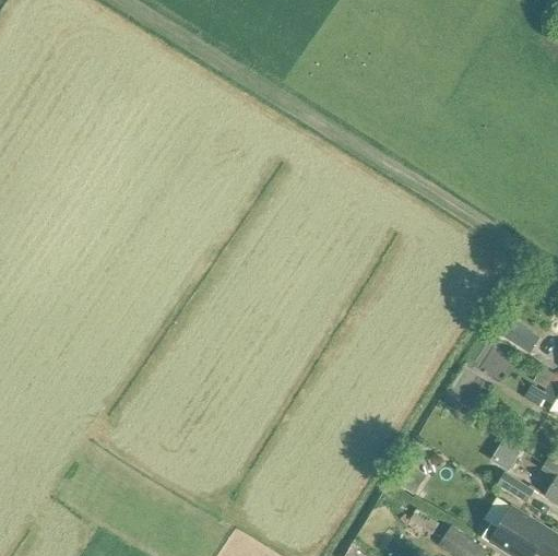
[(514,312),(506,327),(537,345),(546,332),(514,312)]
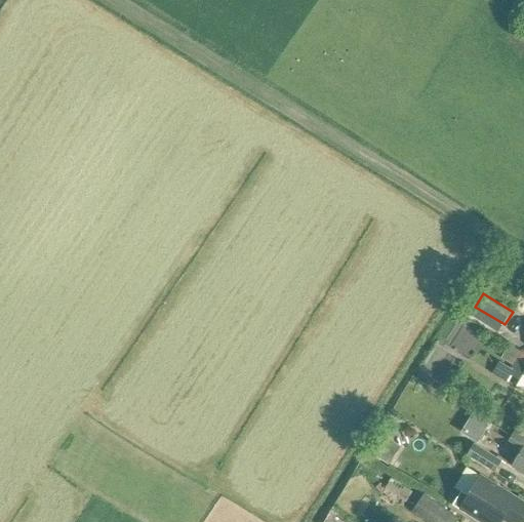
[(456,344),(473,352),(484,329),(467,321),(456,344)]
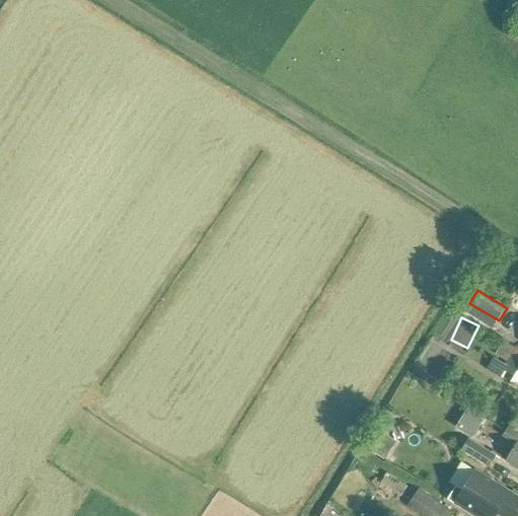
[(517,347),(515,346),(514,347),(500,369),(513,377),(516,371),(517,367),(517,347)]
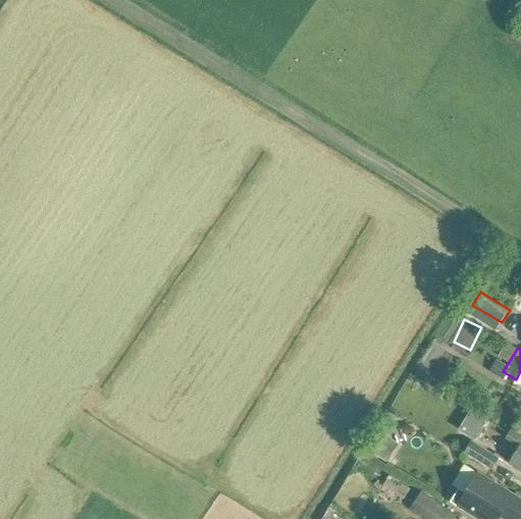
[(482,433),(493,413),(476,404),(465,424),(482,433)]
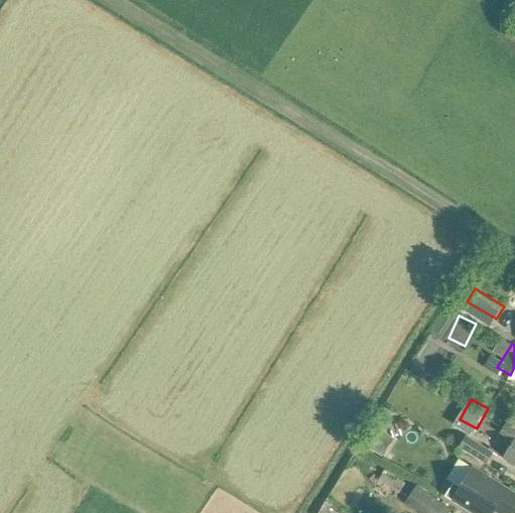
[(514,464),(514,424),(507,419),(499,431),(512,439),(502,457),(514,464)]
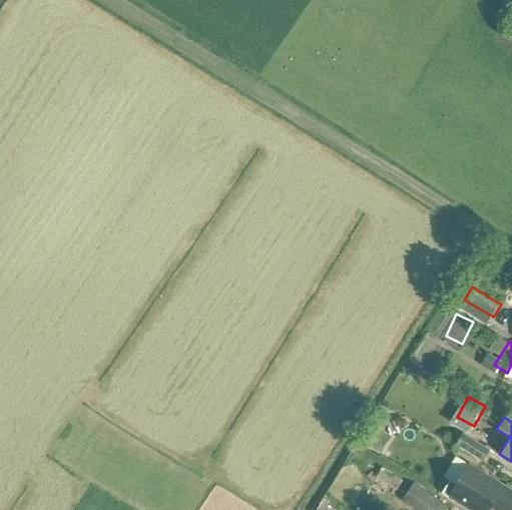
[(379,454),(391,435),(374,425),(362,444),(379,454)]
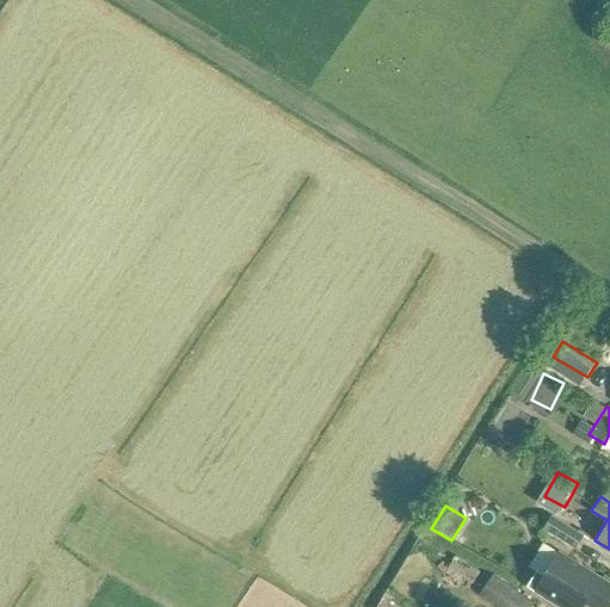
[(574,550),(583,534),(550,515),(542,530),(574,550)]
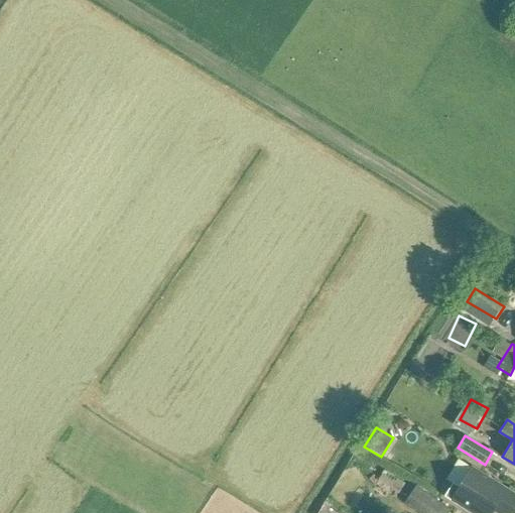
[(513,512),(514,510),(514,493),(496,482),(471,466),(459,486),(452,482),(443,495),(474,512),(480,512),(486,504),(499,512),(513,512)]
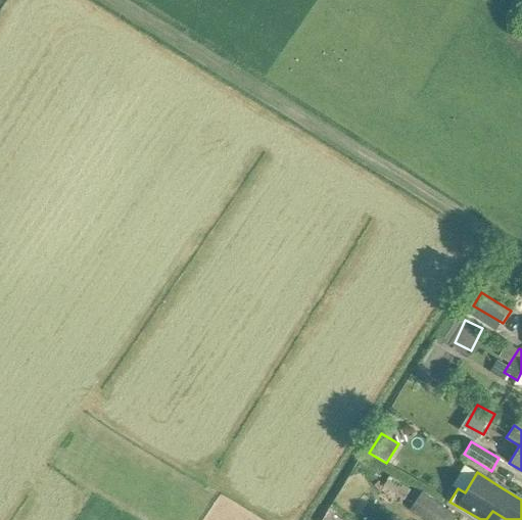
[(425,519),(454,519),(457,516),(421,492),(410,510),(425,519)]
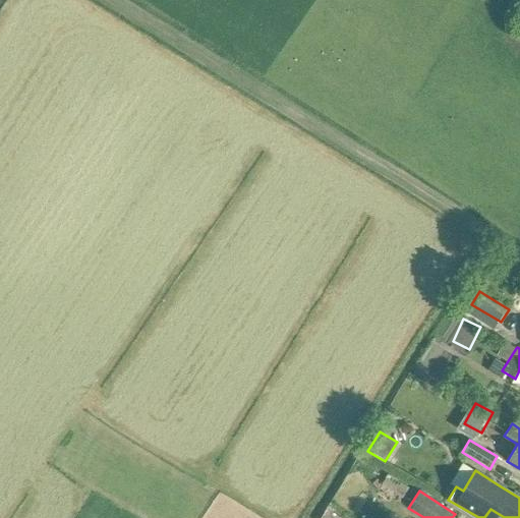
[(339,517),(326,509),(319,517),(339,517)]
